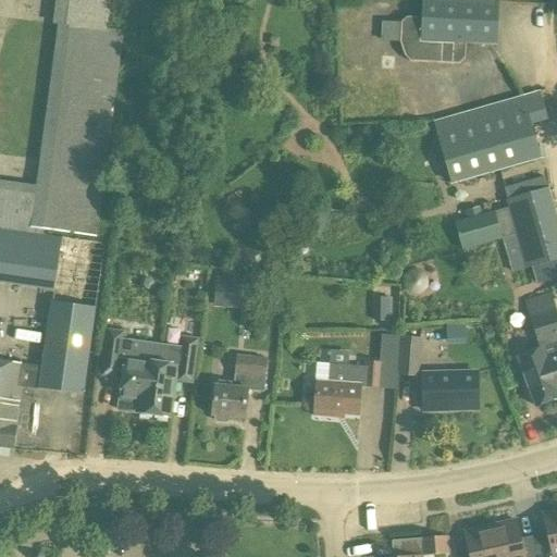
[(107,31),(110,0),(54,0),(52,26),(57,26),(35,187),(0,182),(0,283),(54,292),(52,302),(51,302),(41,369),(25,367),(0,362),(0,447),(13,449),(22,388),(84,397),(95,317),(98,292),(106,245),(62,238),(61,238),(42,235),(44,231),(96,238),(124,33),(107,31)]
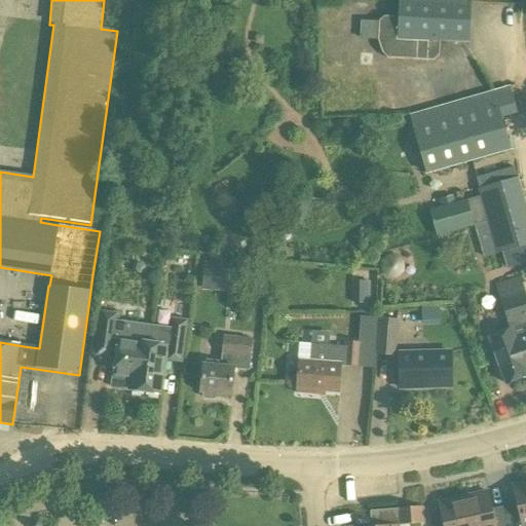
[(470,42),(473,1),(446,0),(400,0),(400,16),(400,19),(384,17),(379,22),(378,40),(383,51),(388,58),(435,60),(440,54),(441,40),(470,42)]
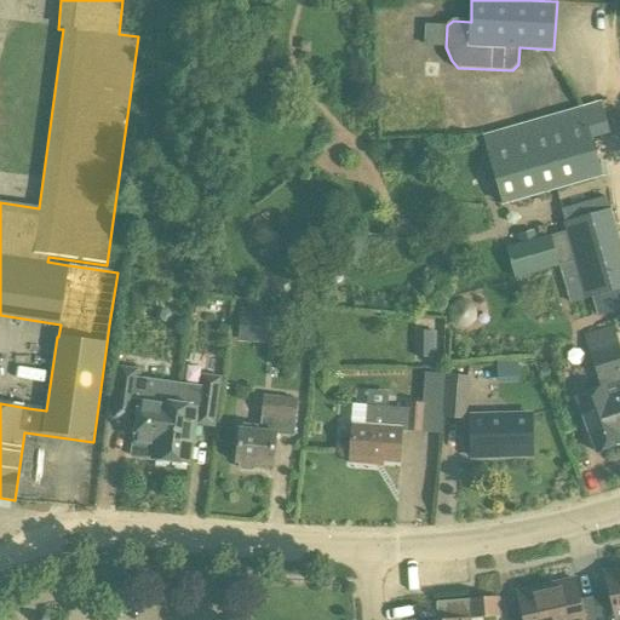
[(504,206),(601,178),(589,135),(608,128),(601,103),(581,109),(580,108),(483,136),(504,206)]
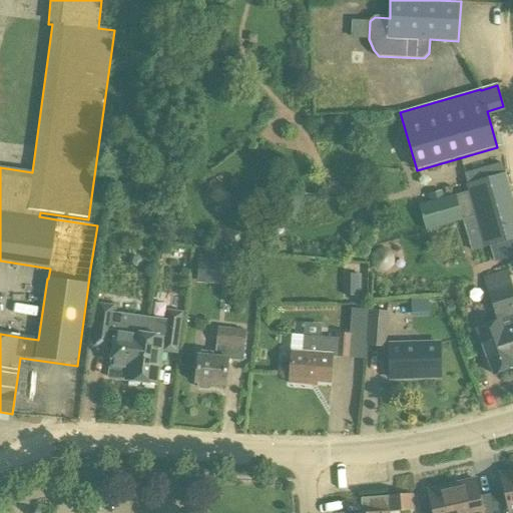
[(464,219),(473,251),(476,250),(485,247),(512,239),(512,201),(505,173),(468,183),(467,183),(465,184),(467,192),(443,199),(441,191),(435,193),(428,195),(430,203),(419,206),(426,230),(435,228),(464,219)]
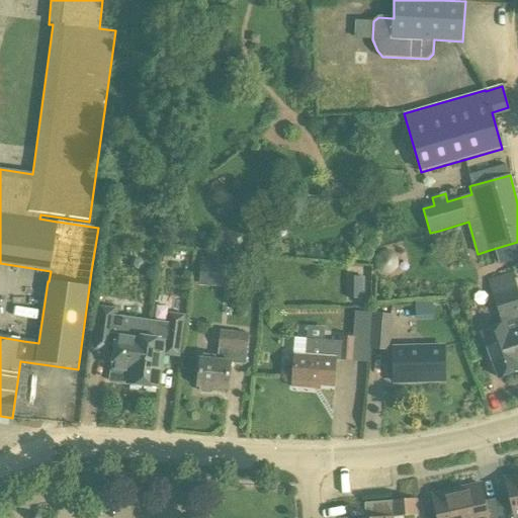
[(232,289),(234,257),(200,255),(198,286),(232,289)]
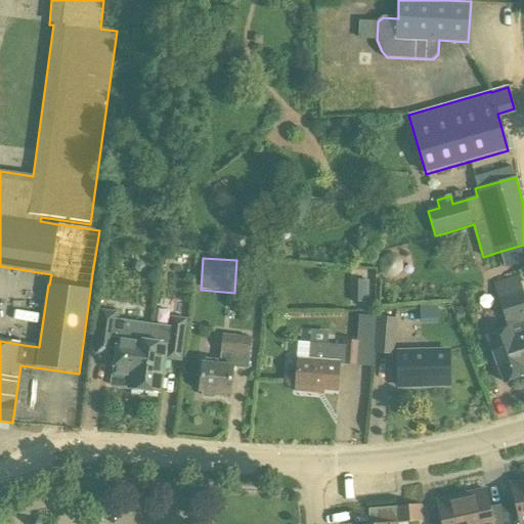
[(523,295),(517,275),(492,285),(508,330),(488,337),(504,383),(523,375),(523,295)]
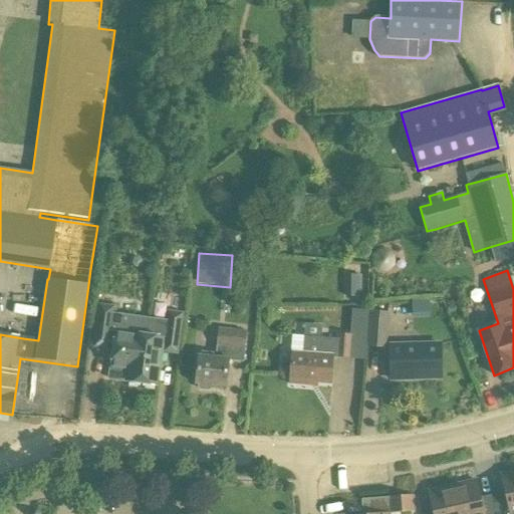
[(350,335),(352,335),(351,358),(365,359),(369,311),(352,310),(350,335)]
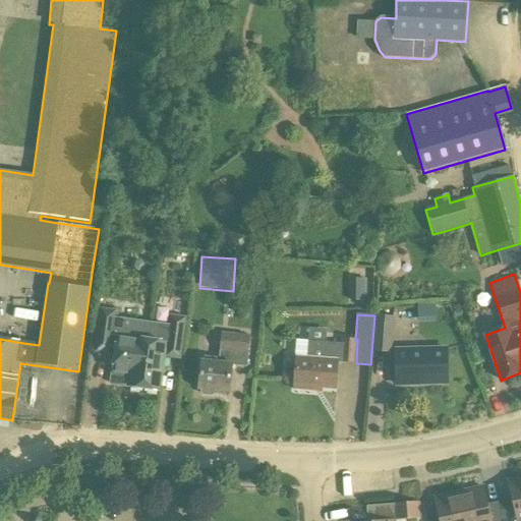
[(391,353),(394,317),(375,315),(371,352),(391,353)]
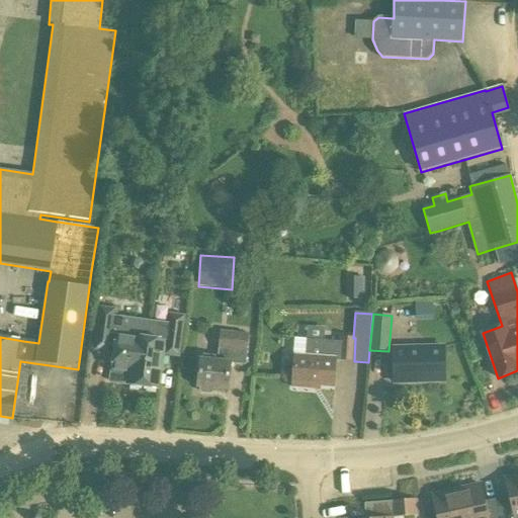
[(143,358),(147,321),(111,316),(109,334),(117,335),(110,382),(126,384),(130,357),(143,358)]
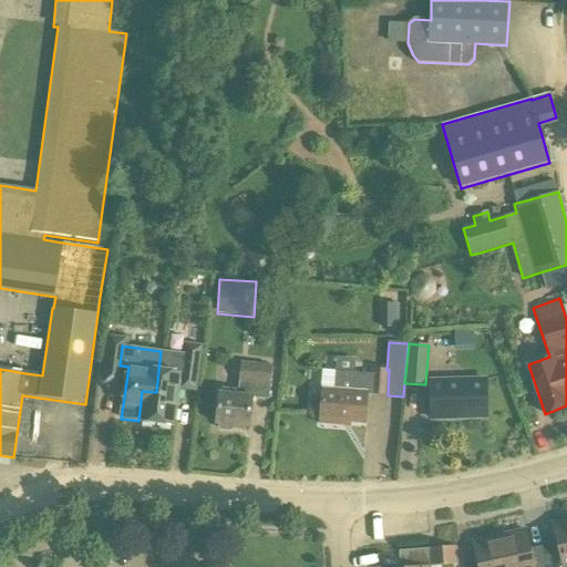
[(142,391),(138,421),(173,425),(179,373),(184,373),(186,354),(161,351),(156,392),(142,391)]
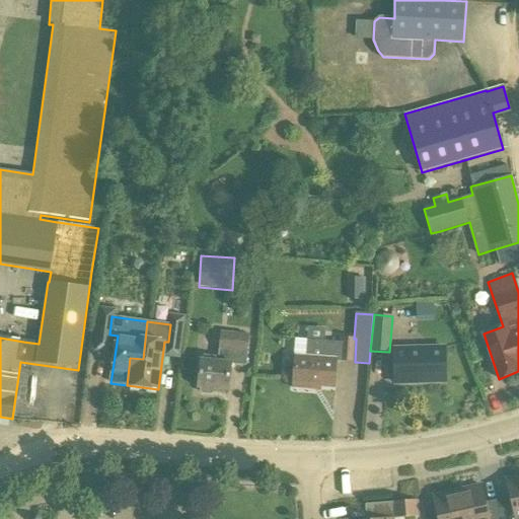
[(247,353),(248,335),(220,331),(218,350),(247,353)]
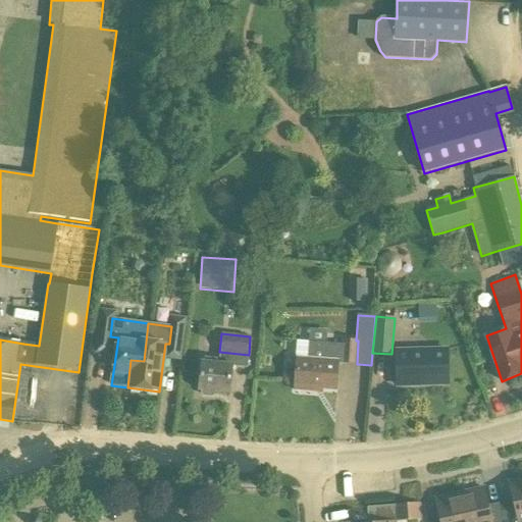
[(423,351),(423,342),(408,343),(408,351),(397,352),(398,385),(447,384),(447,350),(423,351)]
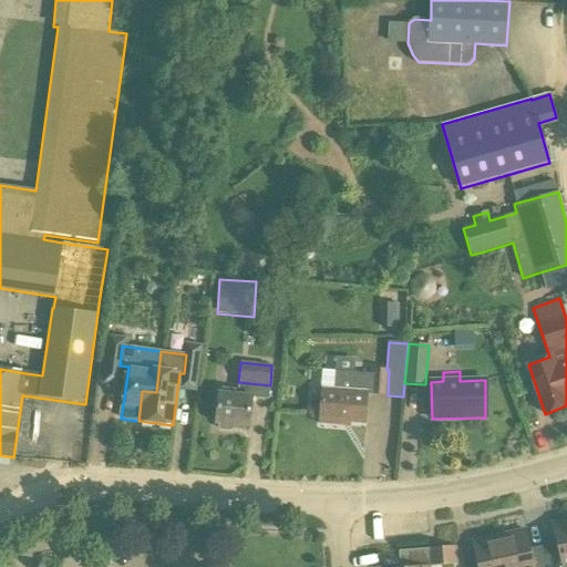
[(373,394),(374,374),(334,372),(333,390),(322,389),(322,401),(312,401),(308,405),(308,413),(311,418),(321,419),(320,425),(341,426),(341,422),(364,424),(366,394),(373,394)]
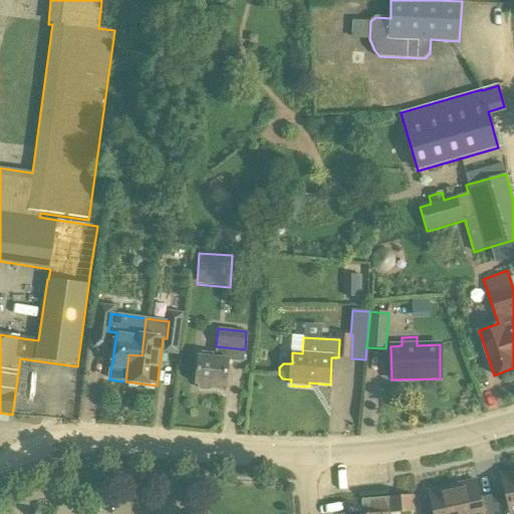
[(226,388),(229,359),(199,356),(196,384),(199,384),(199,388),(200,390),(208,391),(211,389),(211,386),(226,388)]
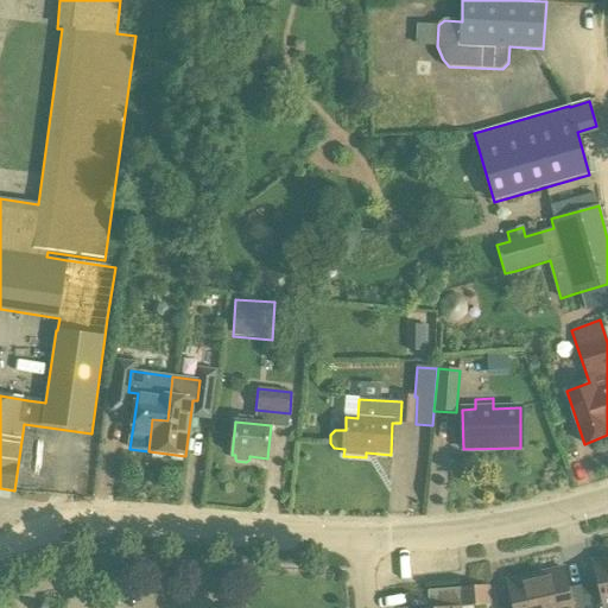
[(601,607),(607,607),(607,559),(591,564),(601,607)]
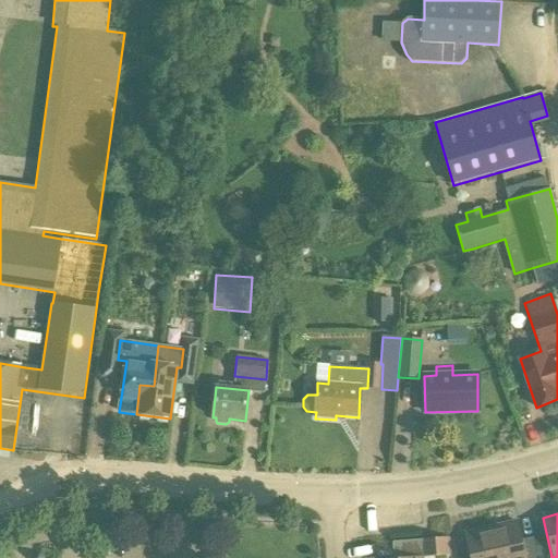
[(489,530),(496,557),(525,557),(518,523),(489,530)]
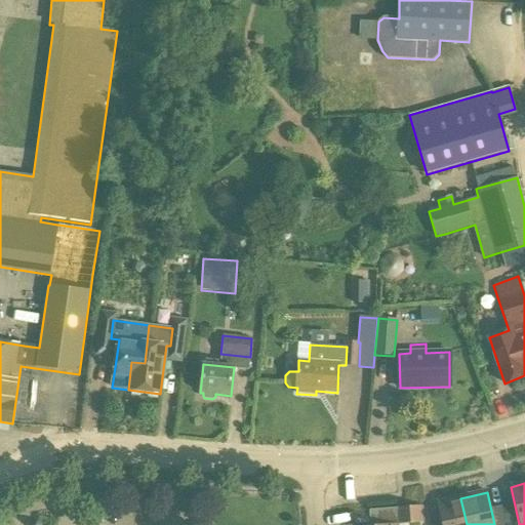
[(441,524),(467,524),(460,498),(437,505),(441,524)]
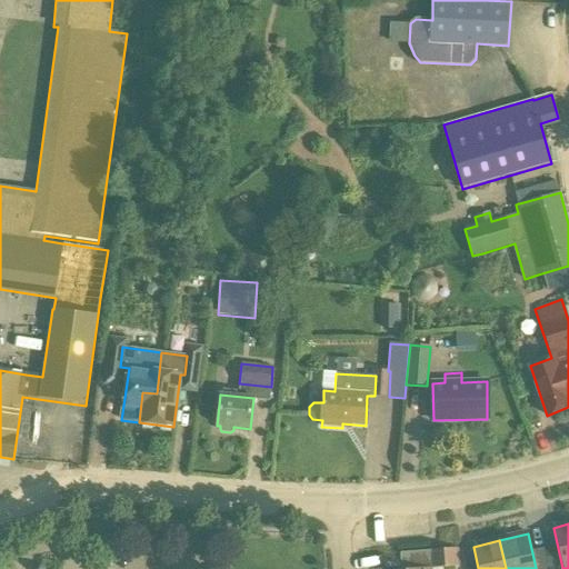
[(432,568),(456,567),(455,549),(431,550),(432,568)]
